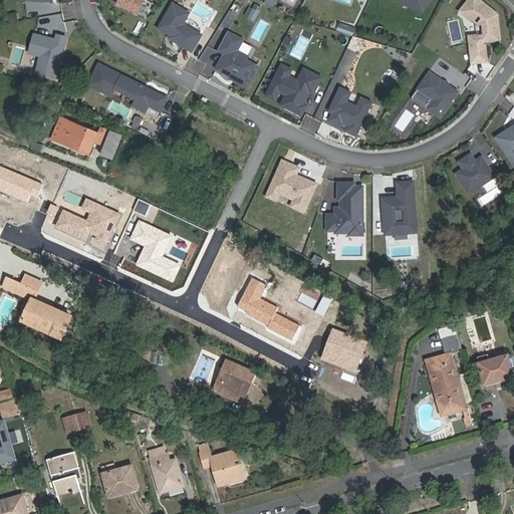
[(138,14),(144,0),(120,0),(118,5),(138,14)]
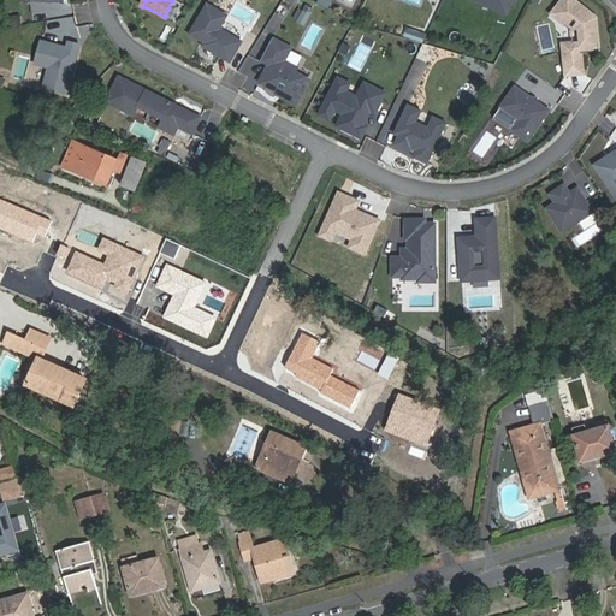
[(487,0),(479,0),(479,1),(507,13),(513,0),(490,0),(489,0),(487,0)]
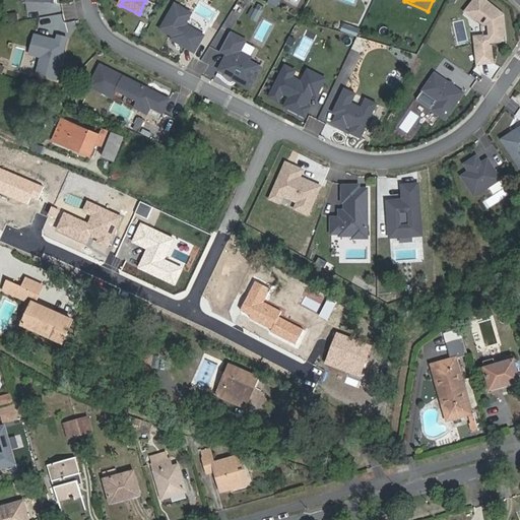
[(504,14),(485,0),(474,0),(465,11),(482,25),(489,24),(491,35),(474,37),(477,64),(494,62),(492,45),(500,44),(500,41),(507,41),(504,14)]
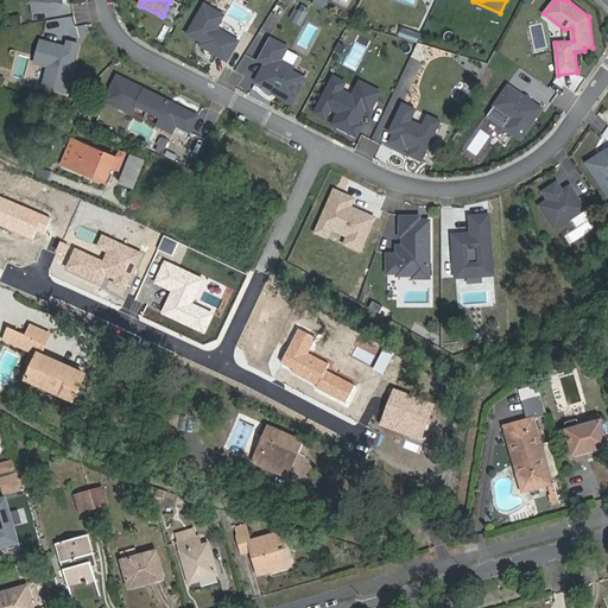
[(239,40),(217,29),(217,26),(223,14),(204,4),(188,33),(200,39),(201,37),(204,39),(203,42),(201,45),(227,61),(239,40)]
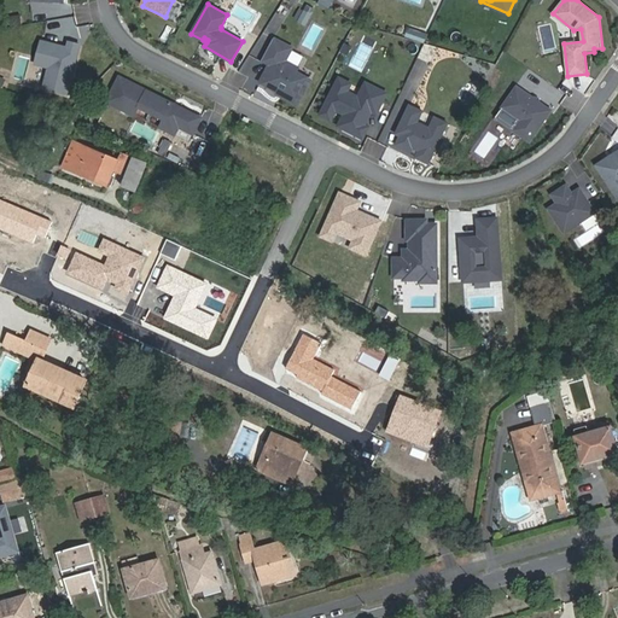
[(261,82),(278,91),(283,93),(281,95),(297,105),(310,80),(296,71),(298,68),(285,60),(292,47),(273,38),(261,62),(269,65),(261,82)]
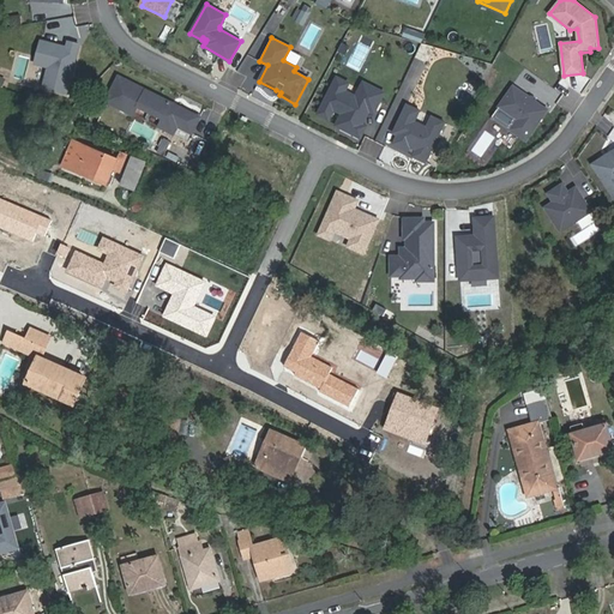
[(67,94),(79,44),(68,41),(67,47),(41,41),(36,62),(49,66),(43,88),(67,94)]
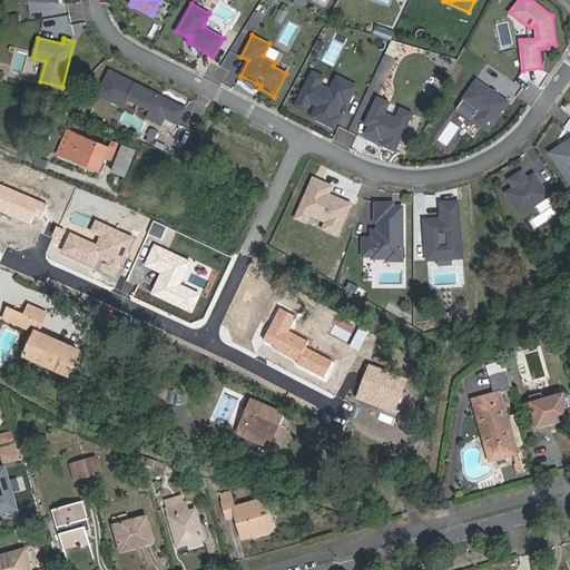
[(159,95),(110,70),(98,94),(124,107),(128,99),(151,110),(147,117),(161,125),(165,117),(178,124),(186,108),(164,97),(163,100),(158,98),(159,95)]
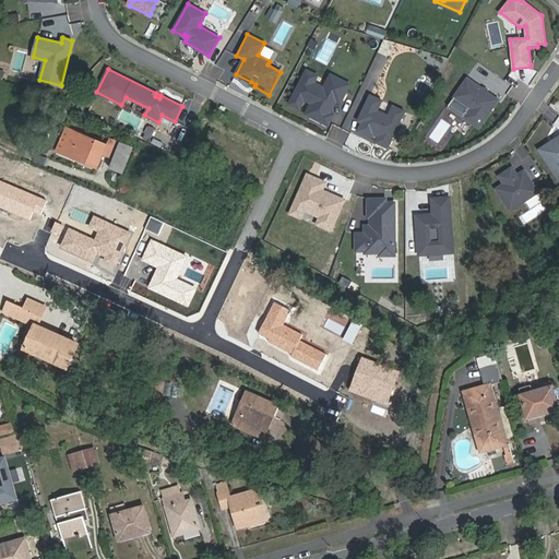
[(331,75),(328,81),(324,88),(313,83),(318,75),(307,70),(290,104),(299,108),(304,98),(312,103),(310,108),(313,109),(310,116),(328,125),(333,115),(330,113),(336,100),(341,103),(349,84),(331,75)]
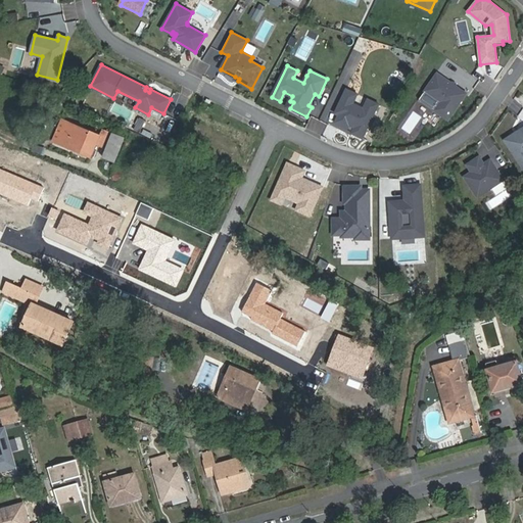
[(293,78),(303,83),(306,76),(297,70),(293,78)]
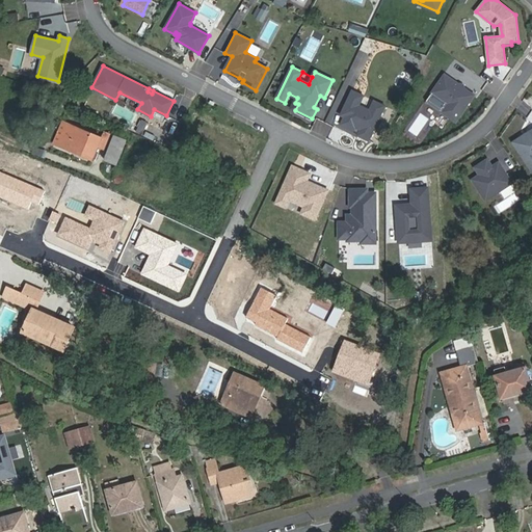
[(456,122),(475,95),(445,74),(432,92),(449,103),(443,112),(456,122)]
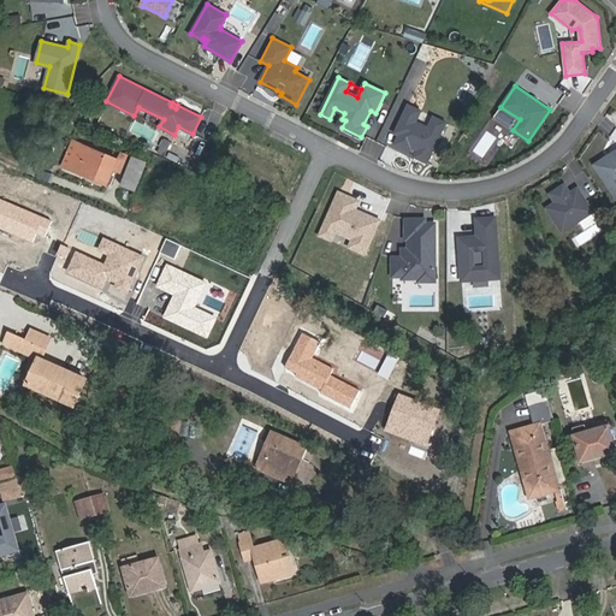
[(427,164),(446,123),(433,117),(428,128),(416,122),(421,111),(408,105),(395,134),(398,136),(395,144),(409,152),(412,147),(418,150),(414,157),(427,164)]
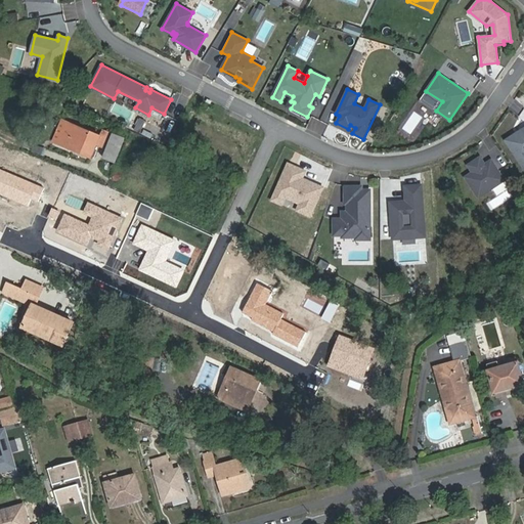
[(139,132),(145,121),(141,119),(135,130),(139,132)]
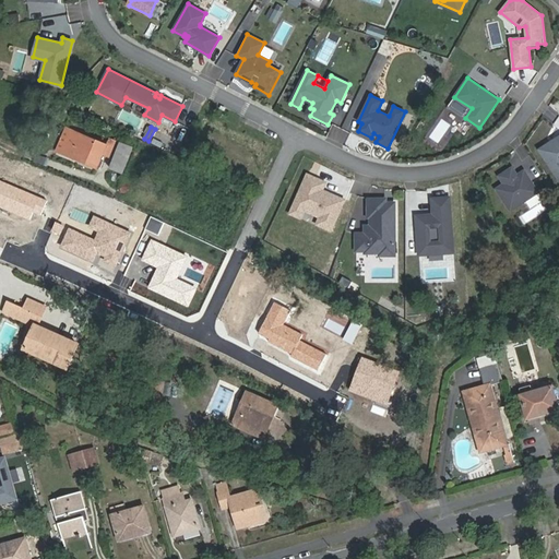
[(62,154),(73,131),(67,128),(57,152),(62,154)]
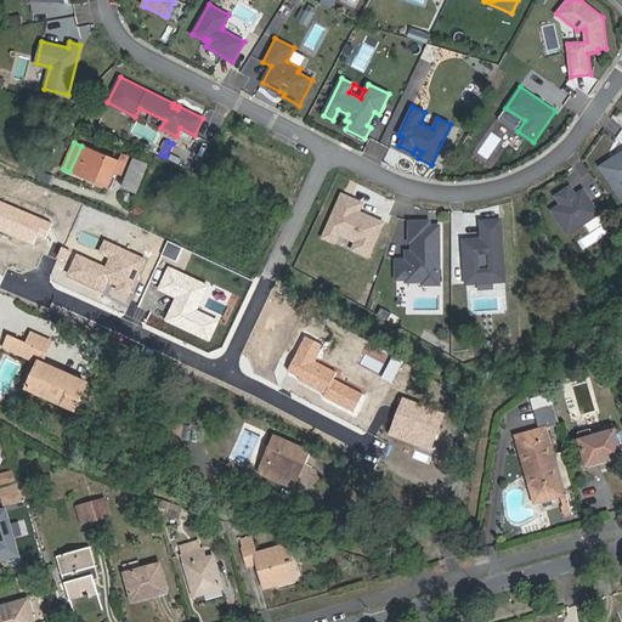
[(120,163),(82,146),(69,171),(108,188),(116,171),(124,175),(131,159),(124,156),(120,163)]
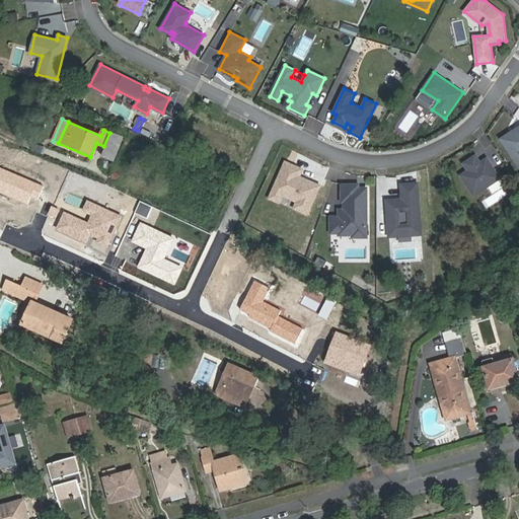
[(518,127),(501,139),(518,166),(518,127)]
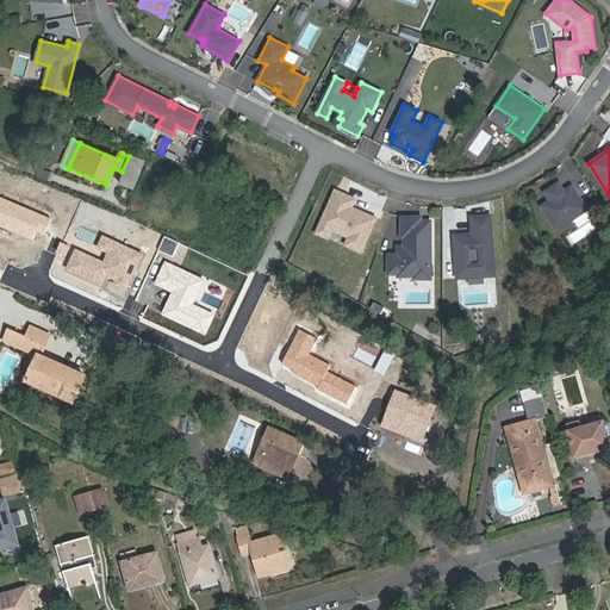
[(145,162),(131,156),(120,184),(134,190),(145,162)]
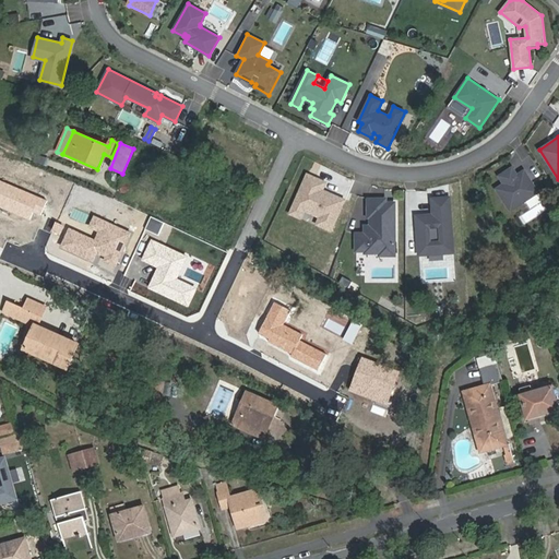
[(538,192),(524,170),(518,176),(512,168),(500,176),(504,183),(497,189),(511,210),(538,192)]
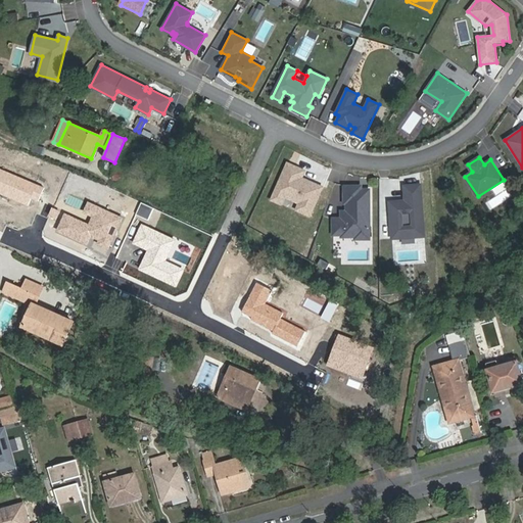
[(311,216),(323,187),(307,180),(306,182),(296,178),(300,169),(288,162),(275,192),(299,202),(296,209),(311,216)]
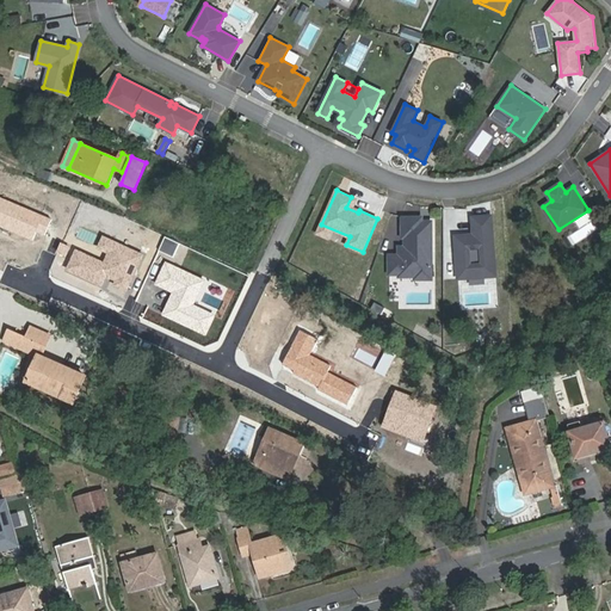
[(353,208),(357,199),(351,197),(346,208),(358,213),(359,210),(353,208)]
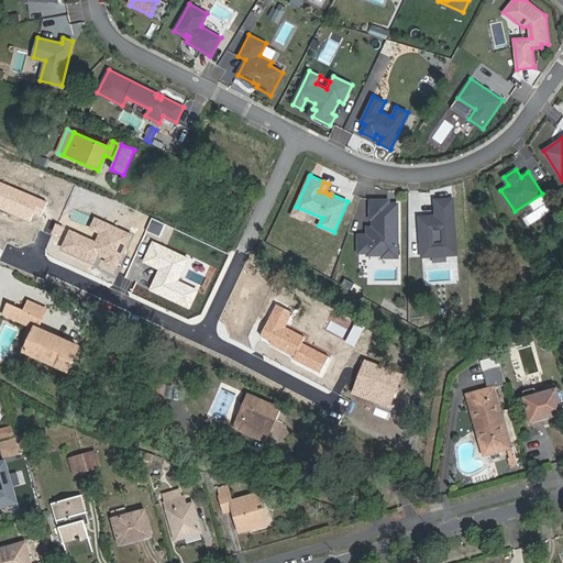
[(45,202),(0,183),(0,184),(0,207),(29,220),(32,212),(40,216),(45,202)]
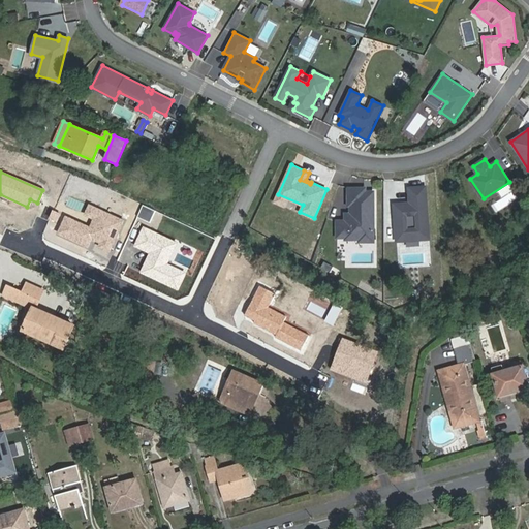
[(395,205),(397,241),(430,239),(426,187),(409,188),(410,204),(410,206),(406,206),(406,204),(395,205)]
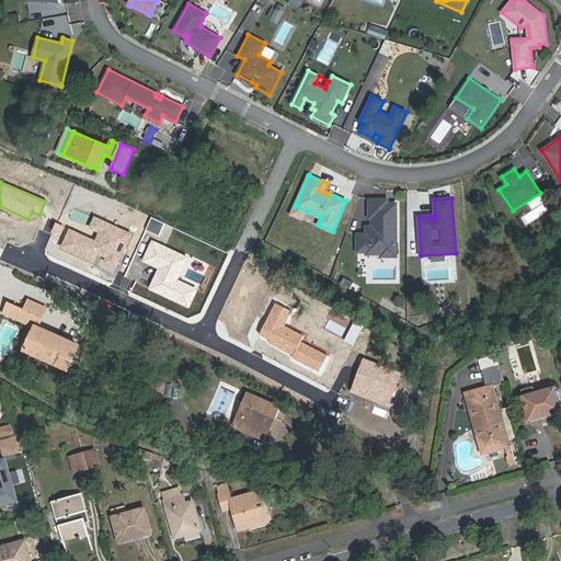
[(397,256),(397,204),(393,204),(393,201),(376,201),(376,218),(378,218),(378,227),(378,230),(367,230),(367,235),(358,235),(358,252),(362,252),(367,252),(367,247),(381,247),(381,254),(381,256),(397,256)]
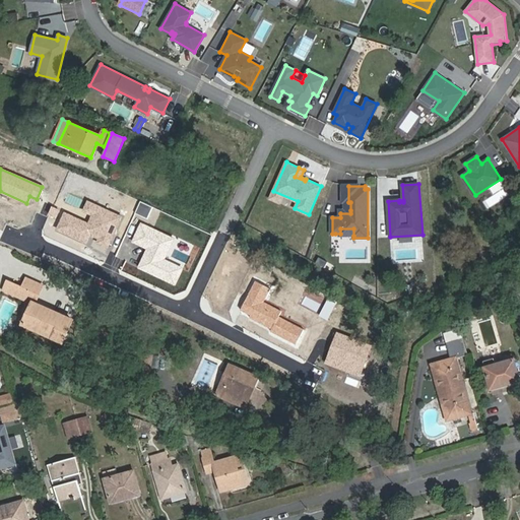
[(280,202),(283,195),(273,191),(270,197),(280,202)]
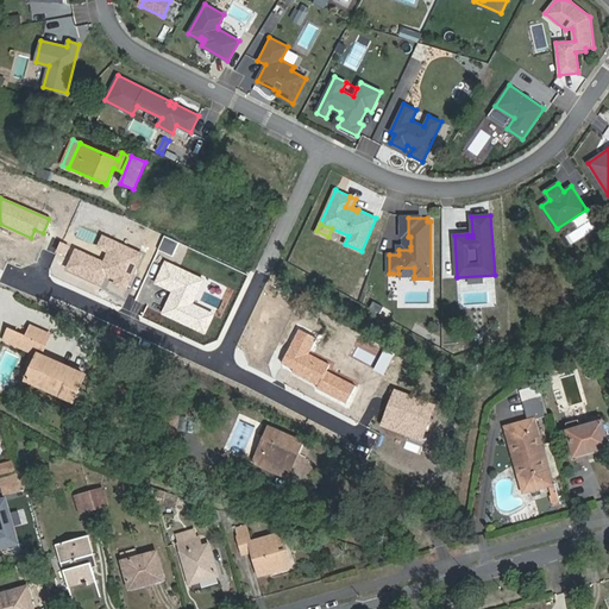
[(142,253),(127,248),(113,240),(102,236),(98,246),(107,251),(104,261),(76,248),(67,268),(94,281),(100,283),(105,272),(113,276),(111,282),(125,289),(142,253)]
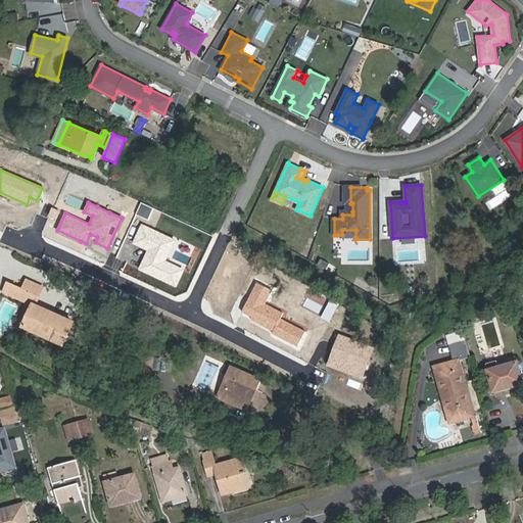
[(139,269),(156,278),(176,286),(183,270),(164,260),(165,258),(174,240),(142,225),(133,243),(147,250),(139,269)]
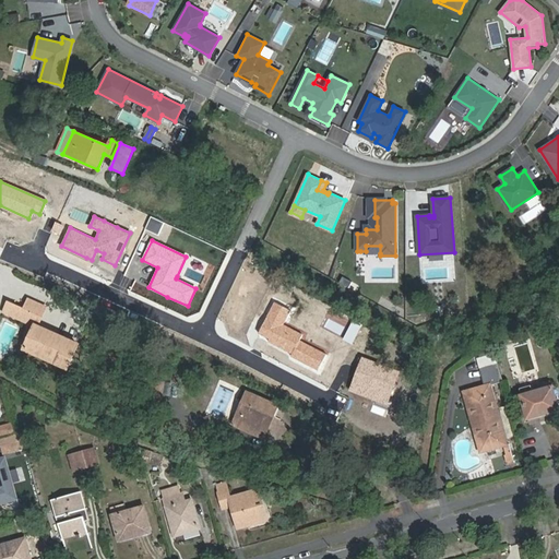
[(348,288),(353,282),(343,276),(340,283),(348,288)]
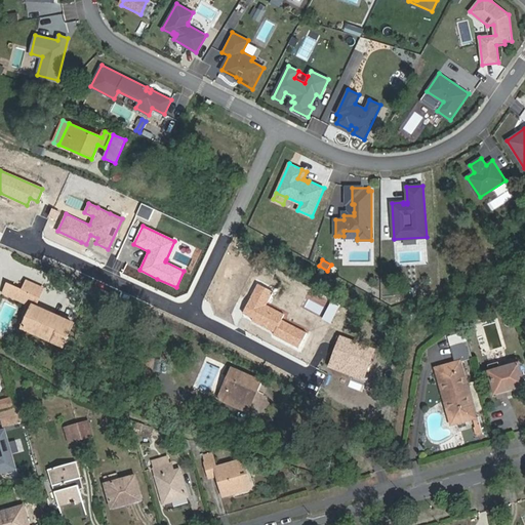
[(26,303),(34,307),(43,288),(27,281),(24,289),(31,292),(26,303)]
